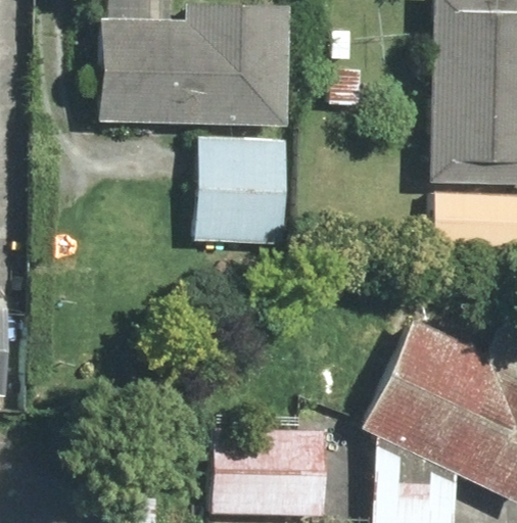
[(109,0),(109,16),(98,15),(95,122),(285,127),(288,1),(226,0),(191,0),(191,21),(169,20),(169,0),(109,0)]
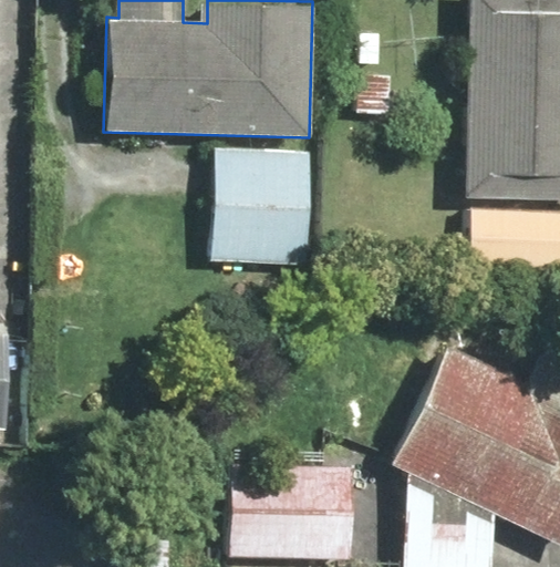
[(559,0),(468,0),(468,197),(559,197),(559,0)]
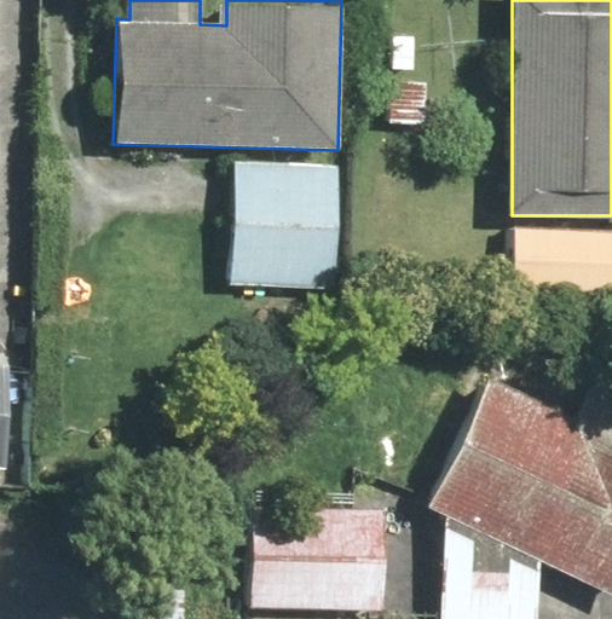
[(339,165),(238,160),(231,285),(332,290),(339,165)]
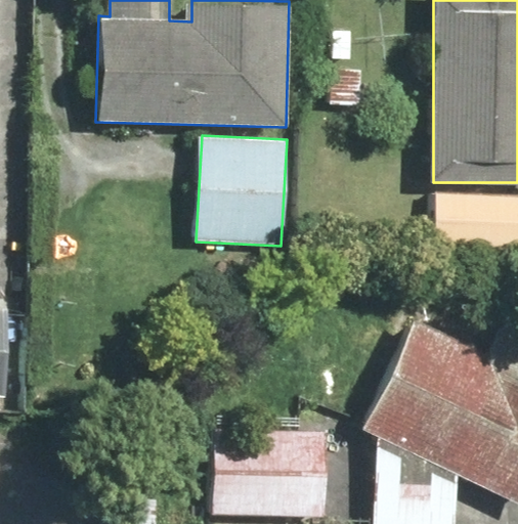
[(517,197),(437,191),(434,244),(517,249),(517,197)]
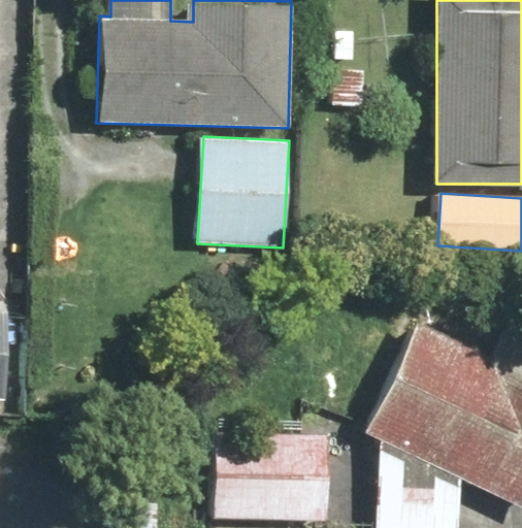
[(363,429),(380,436),(376,527),(459,527),(462,476),(521,504),(521,310),(514,307),(491,356),(416,319),(363,429)]
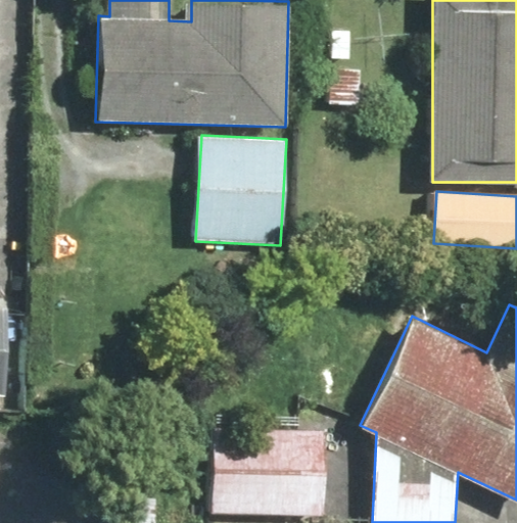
[(0,307),(0,395),(6,396),(9,307),(0,307)]
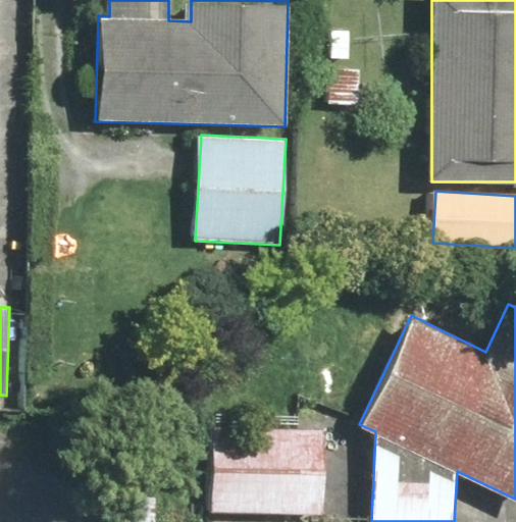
[(211,425),(209,511),(324,515),(327,429),(211,425)]
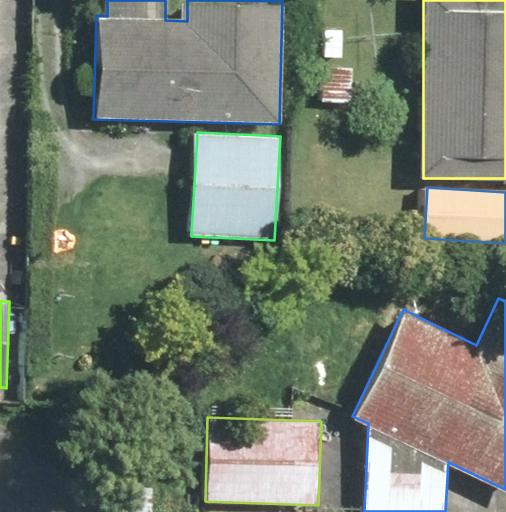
All buildings are outlined.
